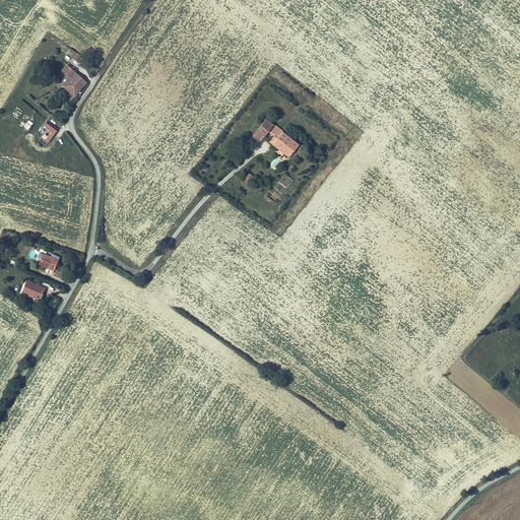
[(66,54),(80,63),(83,57),(70,49),(66,54)]
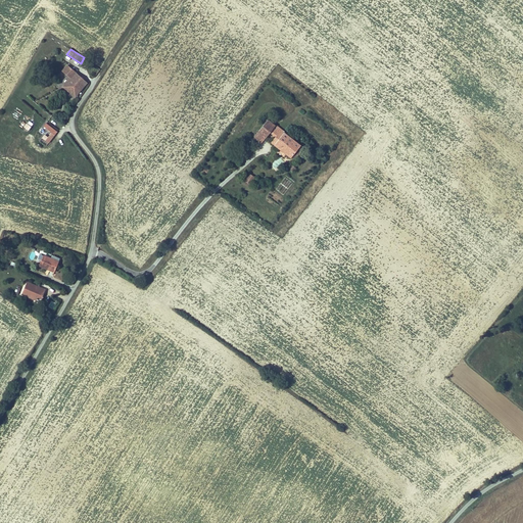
[(76,72),(70,67),(65,75),(67,76),(70,78),(76,72)]
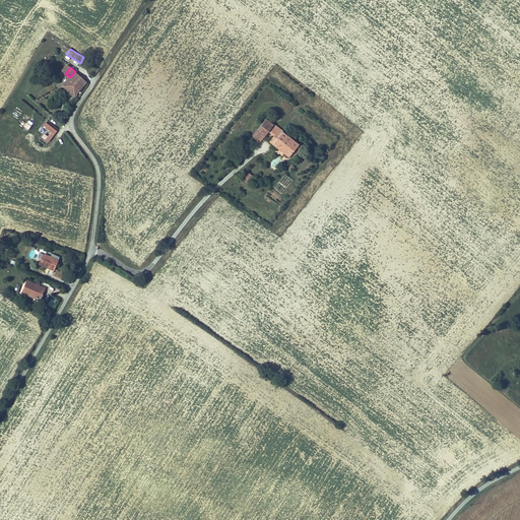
[(73,82),(79,74),(75,71),(70,77),(67,75),(58,87),(70,95),(77,85),(73,82)]
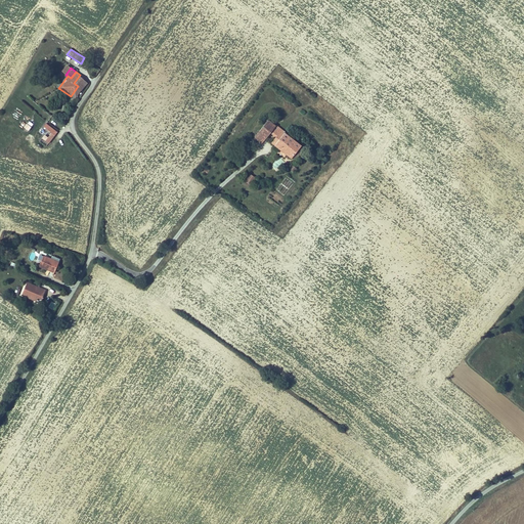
[(78,86),(84,78),(80,75),(74,83),(78,86)]
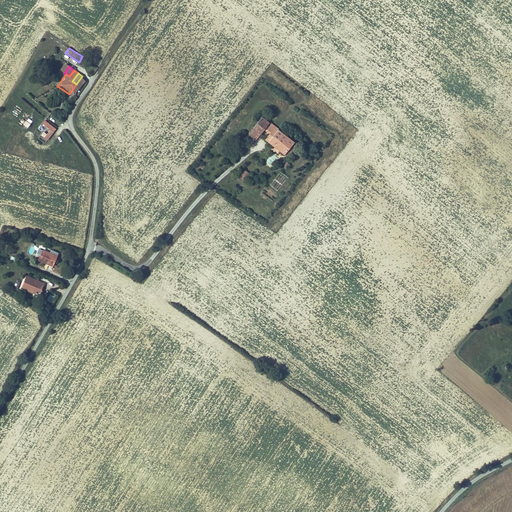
[(20,98),(16,104),(30,115),(34,109),(20,98)]
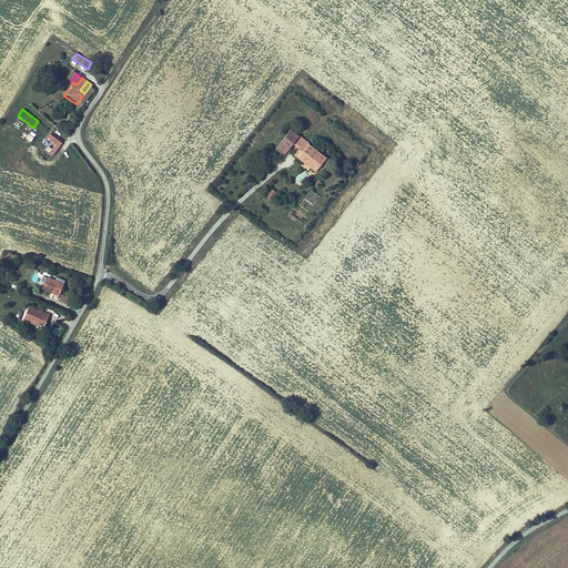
[(23,137),(31,142),(34,138),(26,132),(23,137)]
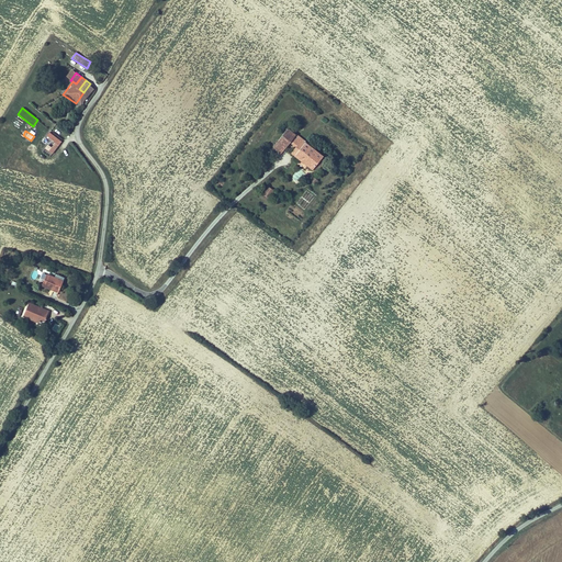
[(283,149),(287,153),(294,144),(302,150),(305,154),(299,160),(315,173),(327,160),(293,131),(276,152),(279,155),(283,149)]
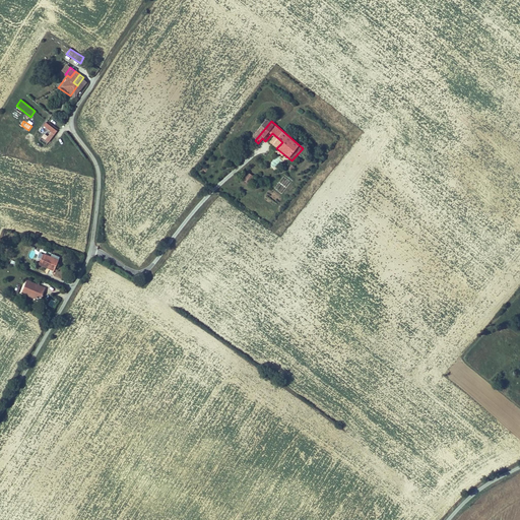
[(47,135),(45,133),(42,137),(49,143),(57,131),(46,122),(43,127),(49,132),(47,135)]
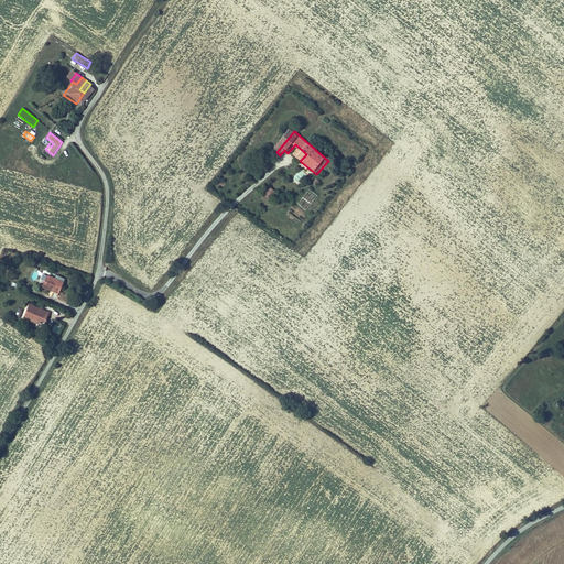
[(297,158),(300,161),(306,154),(303,151),(297,158)]
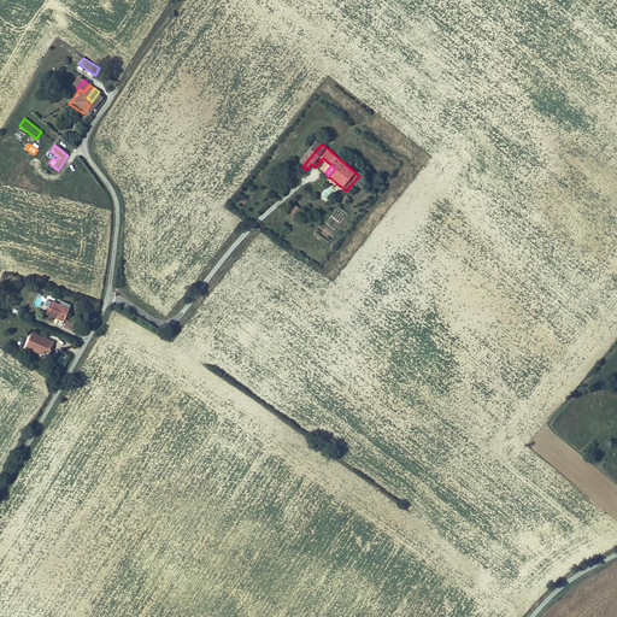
[(329,184),(318,195),(324,200),(334,191),(329,184)]
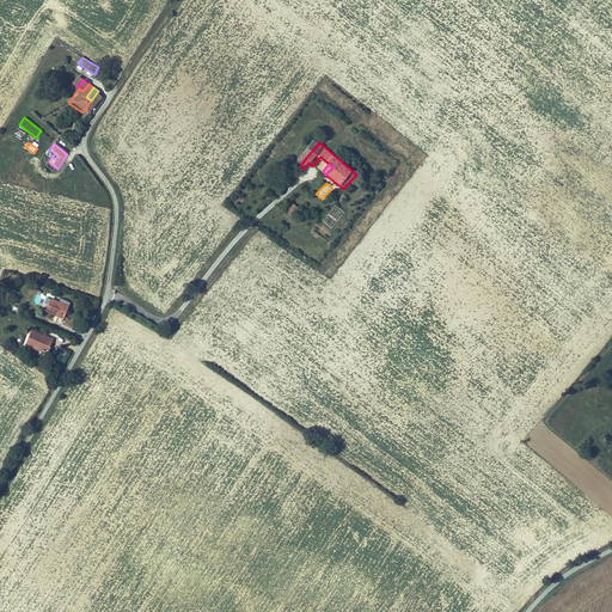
[(303,209),(295,219),(301,224),(308,214),(303,209)]
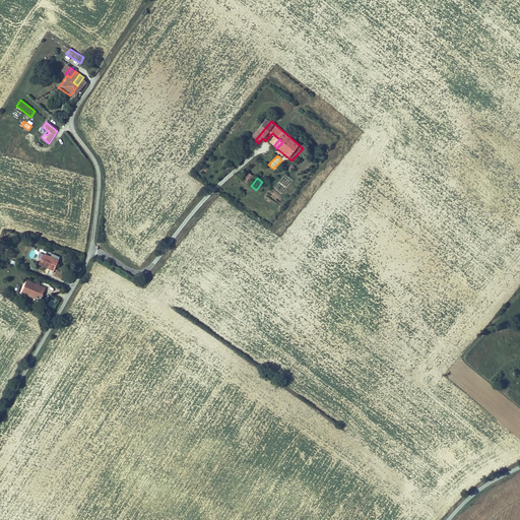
[(43,260),(40,270),(48,272),(56,274),(58,265),(60,261),(51,258),(50,262),(43,260)]
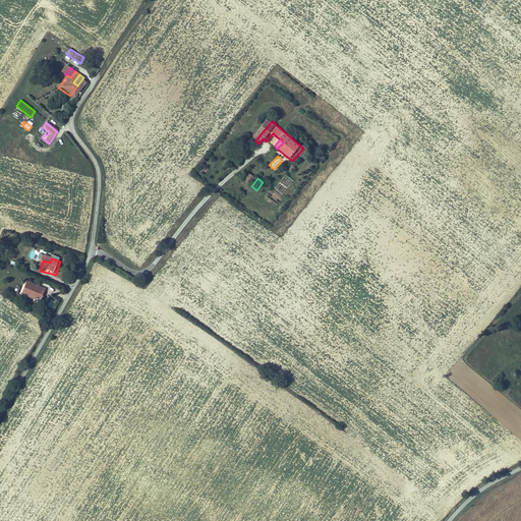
[(36,305),(37,302),(41,303),(45,295),(26,287),(22,299),(36,305)]
